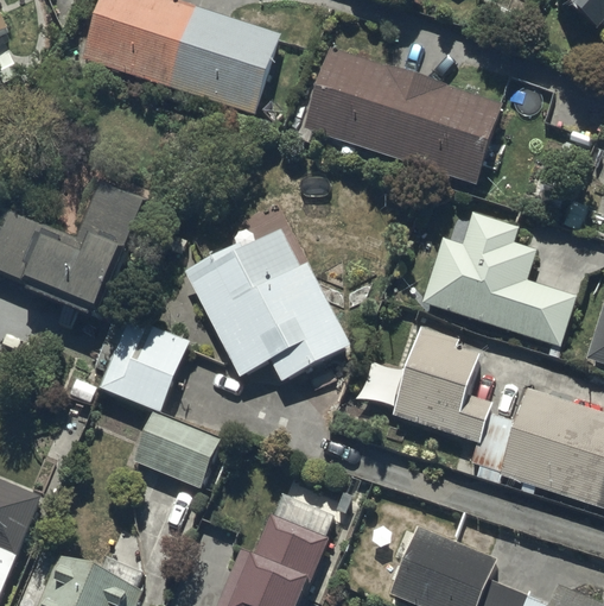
[(169,84),(194,5),(179,0),(99,0),(81,57),(169,84)]
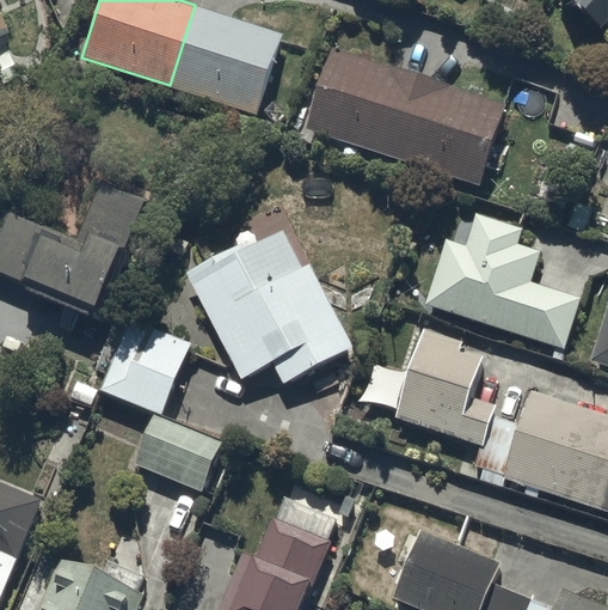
[(607,25),(607,0),(569,0),(601,26),(603,23),(607,25)]
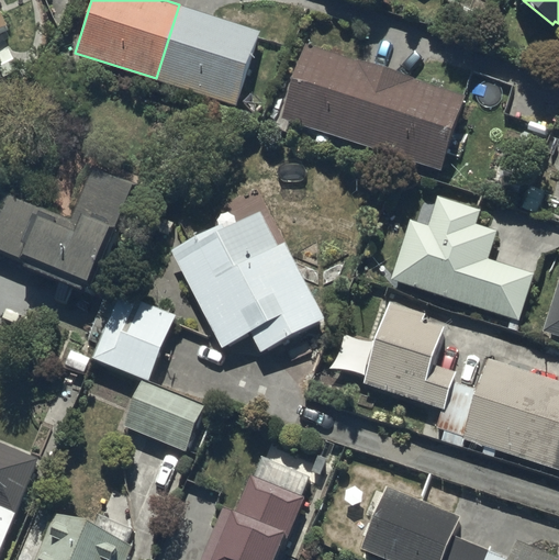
[(156,78),(234,103),(258,30),(179,4),(156,78)]
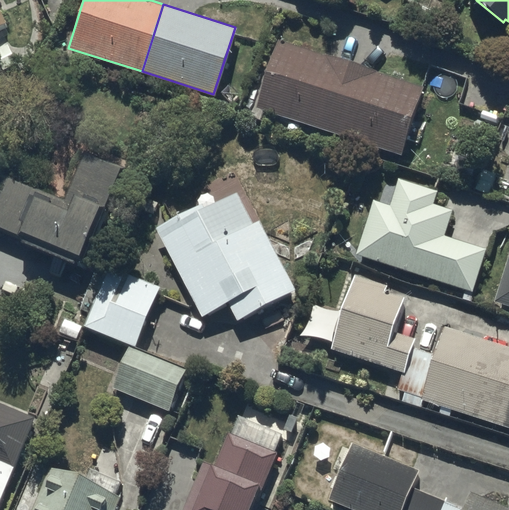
[(277,39),(255,107),(400,154),(422,86),(277,39)]
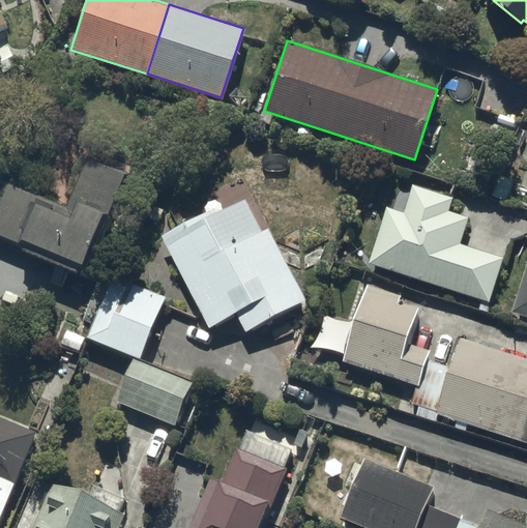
[(3,179),(0,186),(0,234),(83,270),(125,172),(86,156),(65,205),(3,179)]
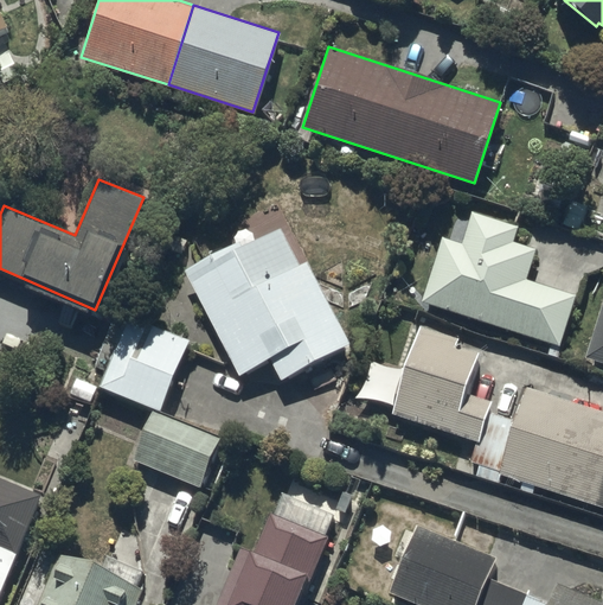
[(421,300),(558,344),(573,294),(524,279),(533,248),(511,241),(515,225),(470,211),(460,243),(441,237),(421,300)]
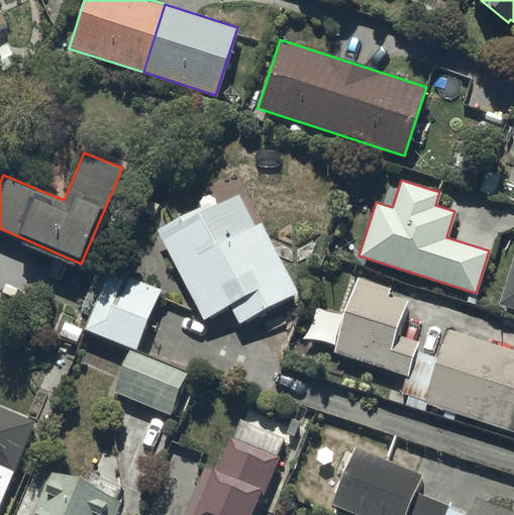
[(229,305),(238,322),(297,292),(261,222),(254,225),(238,194),(206,211),(203,205),(157,229),(203,318),(229,305)]
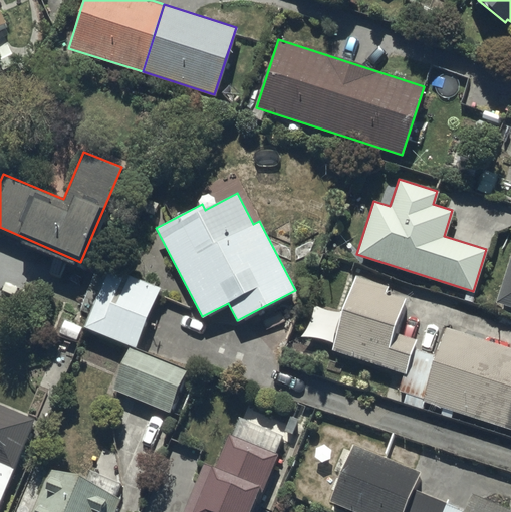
[(510,252),(495,302),(510,306),(510,252)]
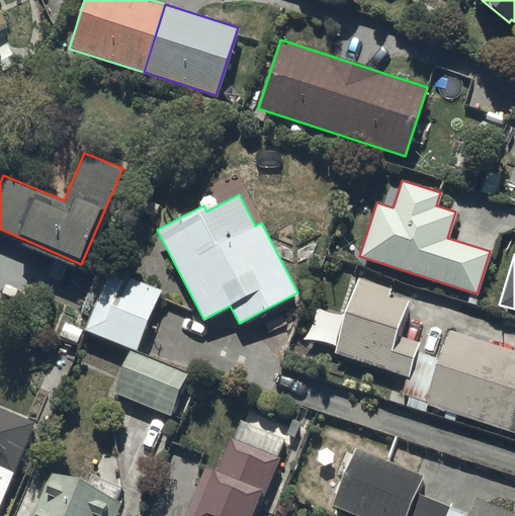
[(84,329),(136,350),(160,290),(109,269),(84,329)]
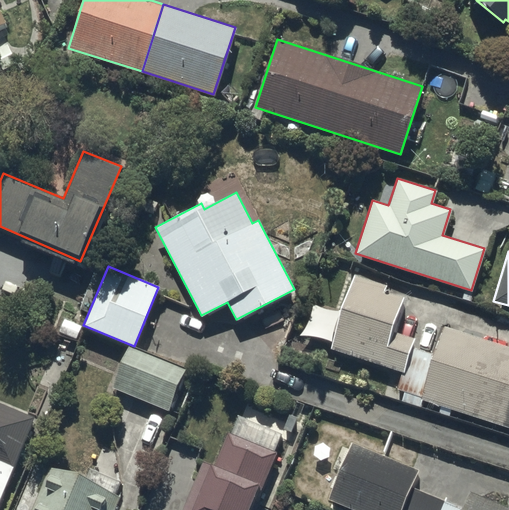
[(385,286),(354,275),(328,356),(400,379),(413,338),(393,332),(404,298),(384,291),(385,286)]
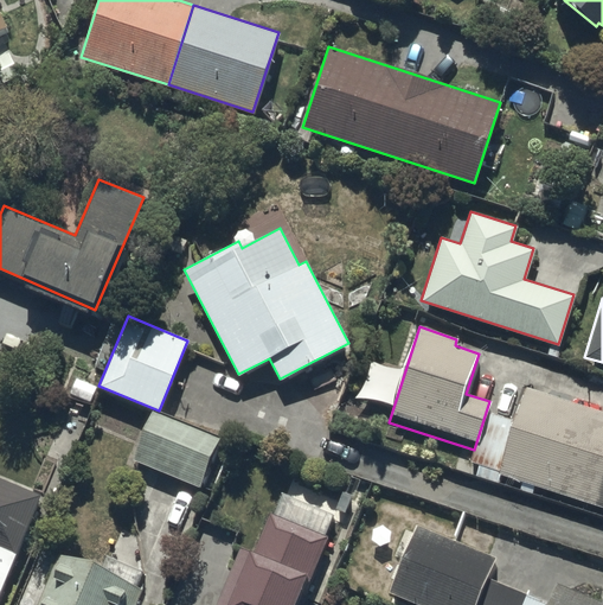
[(496,473),(602,508),(602,412),(525,387),(496,473)]
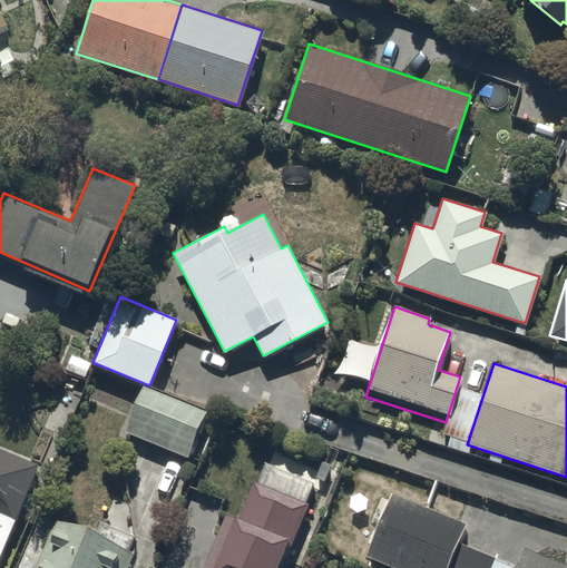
[(123,431),(187,457),(206,411),(143,384),(123,431)]
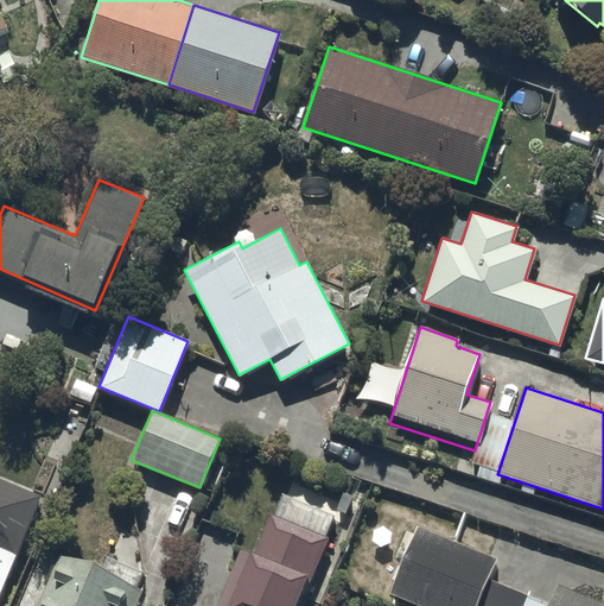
[(0,592),(40,496),(0,478),(0,592)]
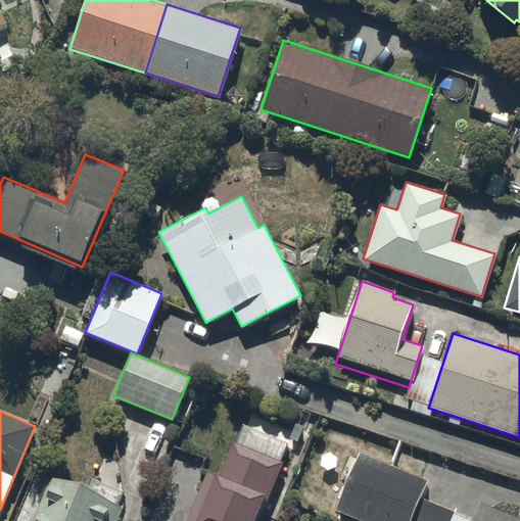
[(257,520),(282,462),(233,441),(219,476),(206,471),(186,520),(257,520)]
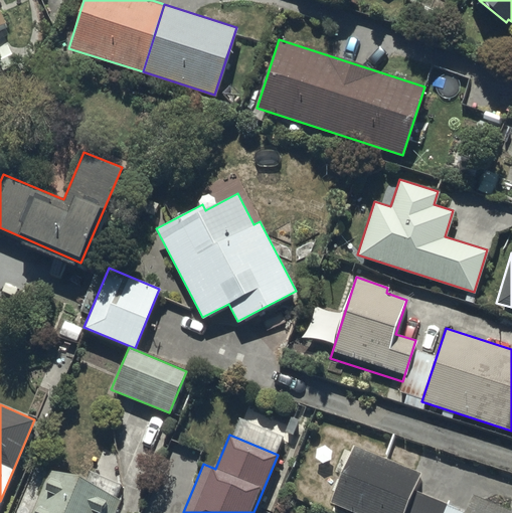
[(354,446),(330,502),(355,512),(442,512),(446,504),(413,490),(420,473),(354,446)]
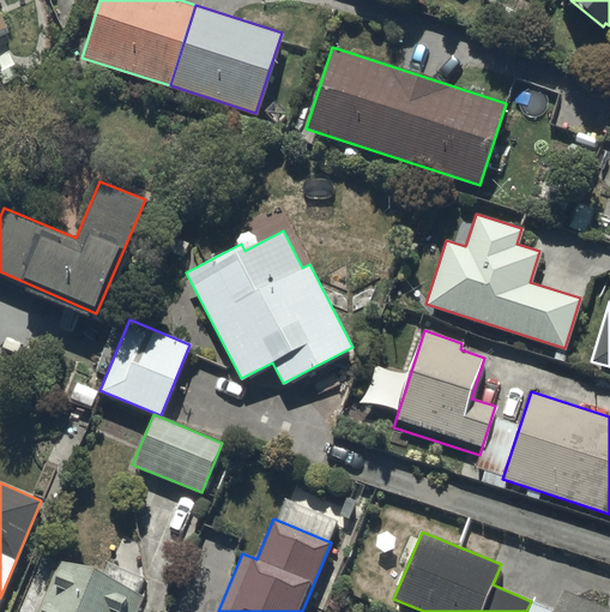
[(36,611),(136,611),(143,595),(58,561),(36,611)]
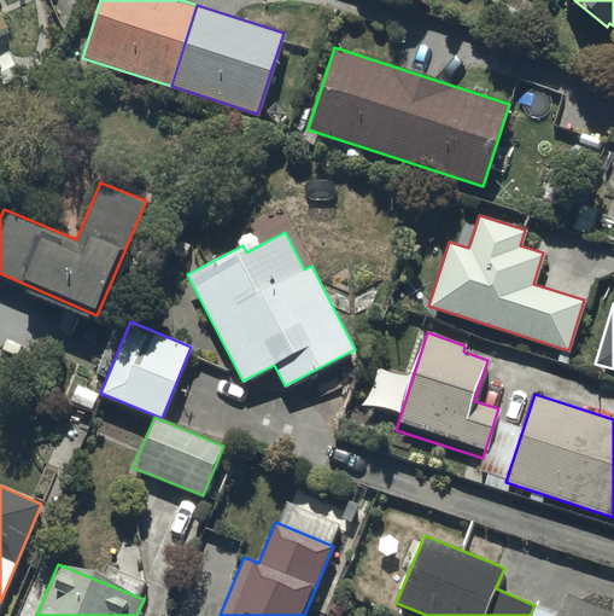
[(613,615),(613,614),(566,594),(557,615),(534,605),(530,615),(613,615)]
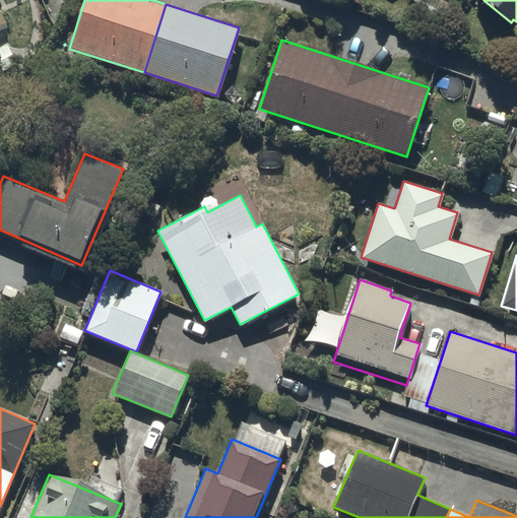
All buildings are outlined.
